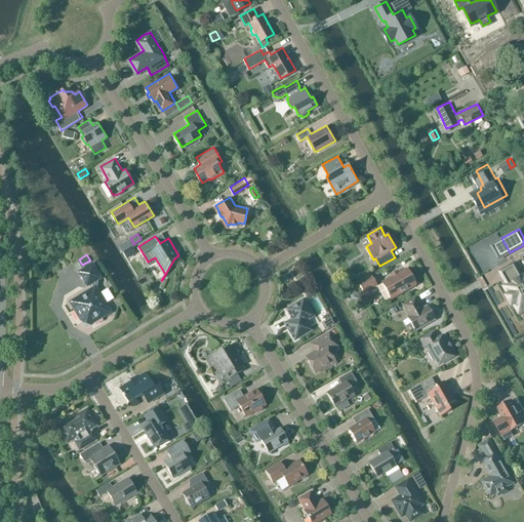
[(516,263),(501,270),(509,282),(505,284),(510,292),(508,293),(513,304),(515,302),(520,311),(523,309),(523,274),(522,275),(516,263)]
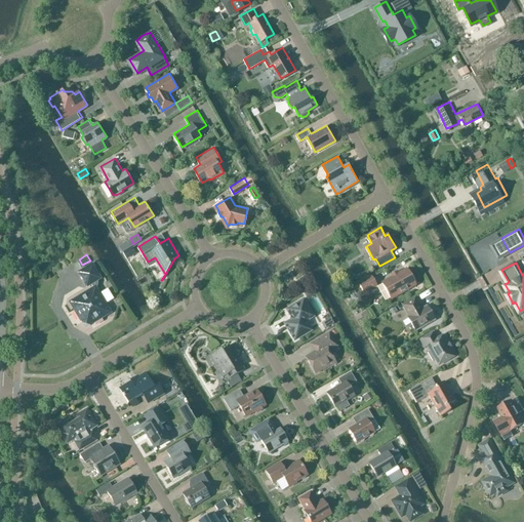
[(87,289),(70,299),(75,310),(79,318),(80,317),(80,318),(82,317),(86,324),(94,320),(94,321),(95,321),(95,322),(104,317),(103,316),(104,316),(103,315),(111,310),(106,303),(107,302),(102,292),(101,293),(99,291),(96,291),(99,281),(97,278),(99,277),(99,274),(94,265),(91,264),(81,270),(81,273),(86,282),(89,283),(91,282),(93,285),(92,290),(90,289),(88,290),(87,289)]
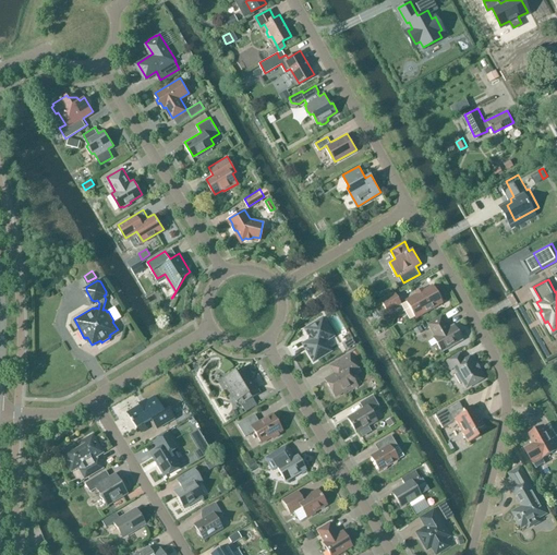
[(415,315),(443,301),(433,285),(407,299),(415,315)]
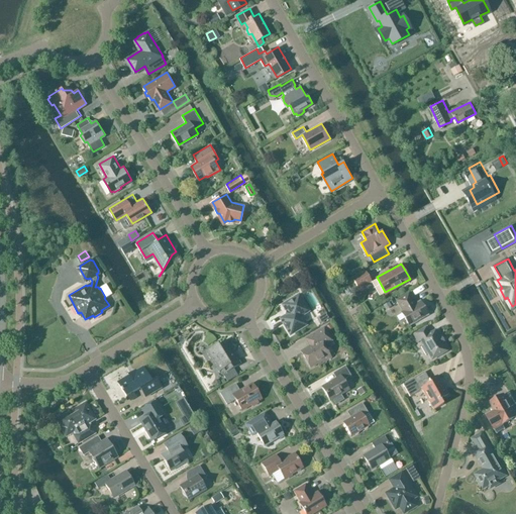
[(353,278),(358,286),(372,279),(367,271),(353,278)]
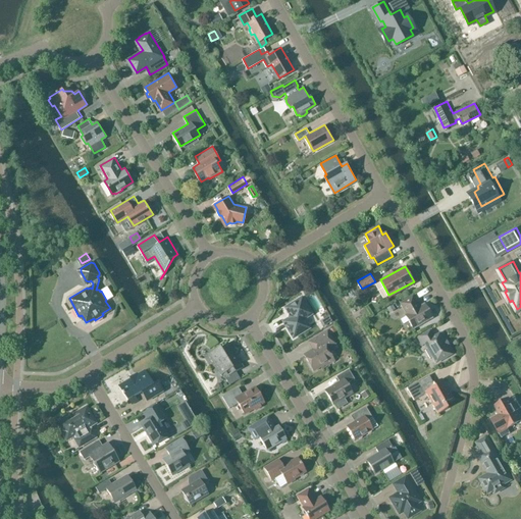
[(406,313),(414,326),(417,325),(418,325),(423,322),(423,321),(433,316),(425,303),(420,306),(414,294),(401,301),(408,313),(406,313)]
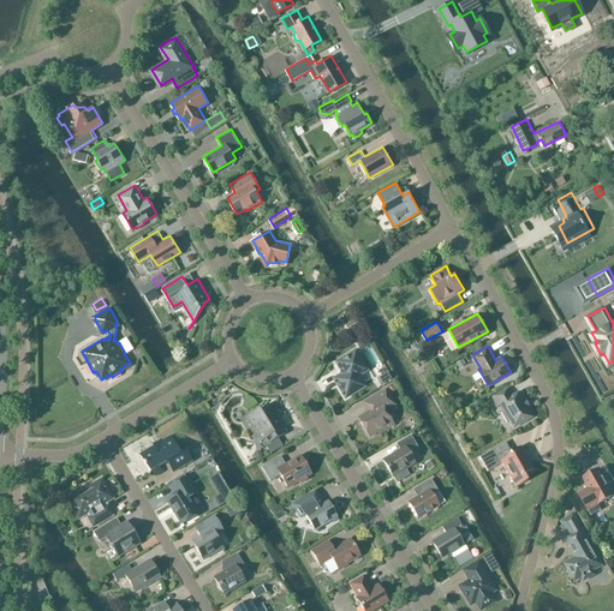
[(335,377),(346,395),(365,384),(358,373),(368,367),(357,349),(338,360),(343,367),(341,369),(340,372),(341,373),(335,377)]
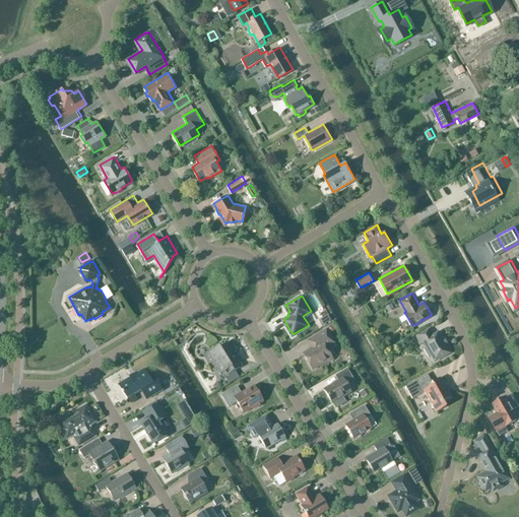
[(434,334),(430,327),(416,334),(422,342),(425,340),(428,345),(425,347),(429,354),(433,353),(436,359),(440,357),(441,358),(446,354),(446,352),(450,350),(439,331),(434,334)]
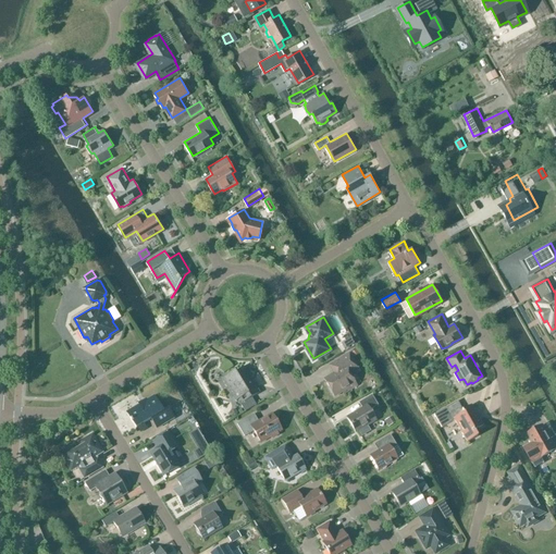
[(334,392),(335,394),(343,389),(345,392),(358,383),(349,369),(357,364),(353,357),(350,353),(350,352),(334,361),(331,364),(335,371),(325,378),(330,385),(330,386),(332,391),(334,392)]
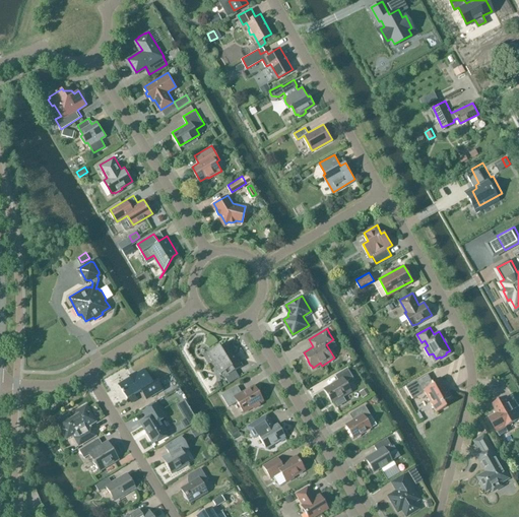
[(225,375),(230,382),(240,376),(236,369),(243,365),(231,344),(226,347),(221,346),(220,344),(208,350),(221,372),(224,370),(228,374),(225,375)]
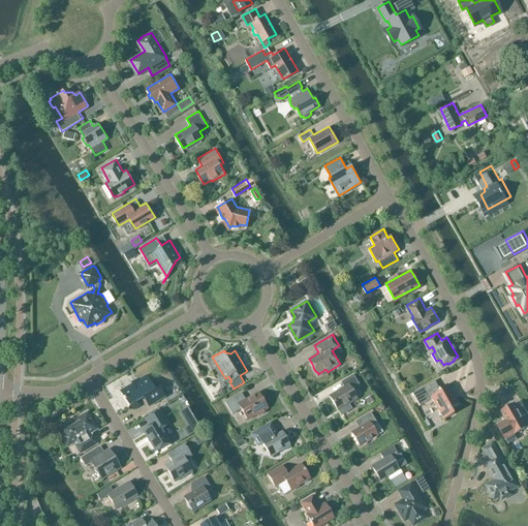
[(353,389),(353,387),(360,382),(354,373),(342,380),(345,385),(331,395),(339,408),(341,406),(344,411),(352,407),(349,401),(358,396),(353,389)]
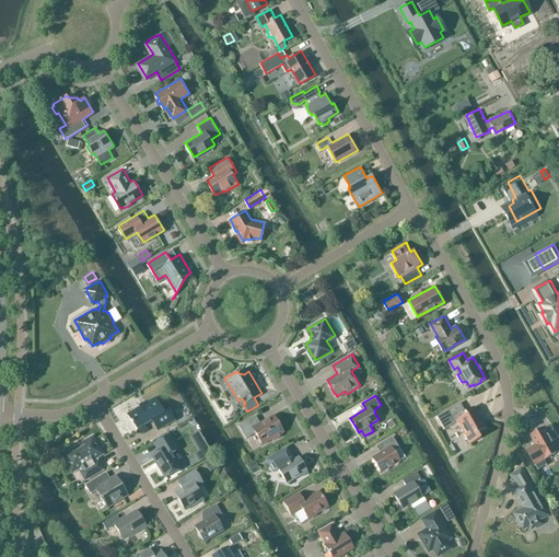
[(165,412),(156,397),(136,409),(136,408),(130,412),(130,413),(129,414),(138,428),(153,419),(159,428),(176,418),(170,408),(165,412)]
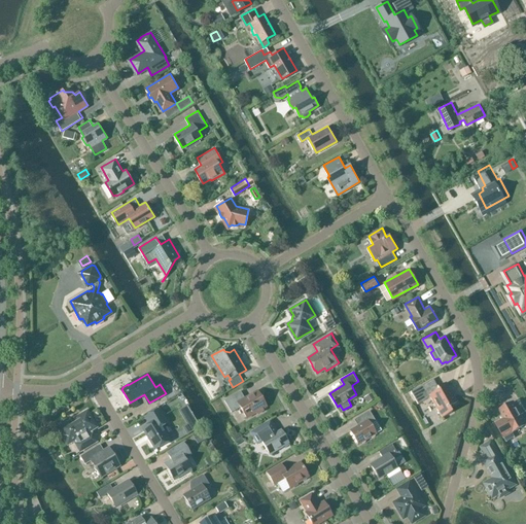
[(450,405),(458,400),(447,381),(439,385),(433,377),(412,390),(419,403),(431,395),(443,416),(453,411),(450,405)]
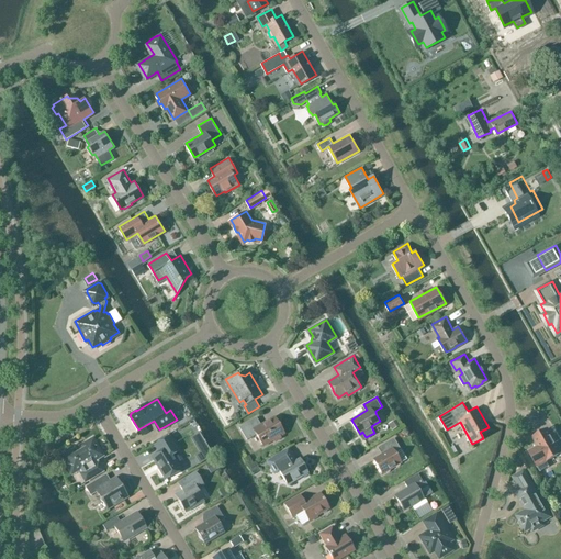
[(240,425),(248,438),(257,433),(265,445),(275,438),(276,440),(282,436),(281,434),(284,433),(279,424),(280,423),(276,415),(261,423),(257,415),(240,425)]
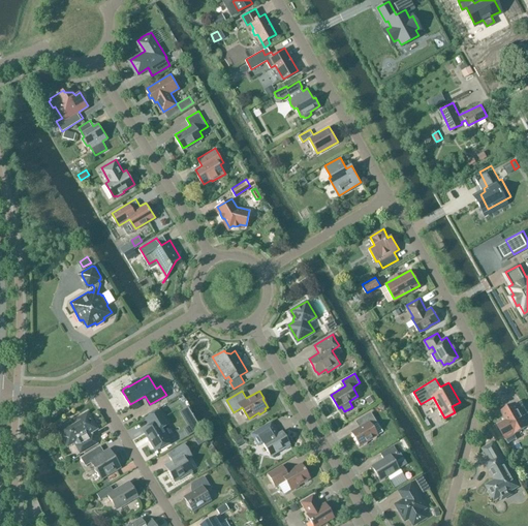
[(507,419),(499,423),(509,441),(518,436),(516,432),(527,425),(527,422),(524,414),(527,412),(527,409),(522,400),(517,403),(517,401),(502,409),(507,419)]
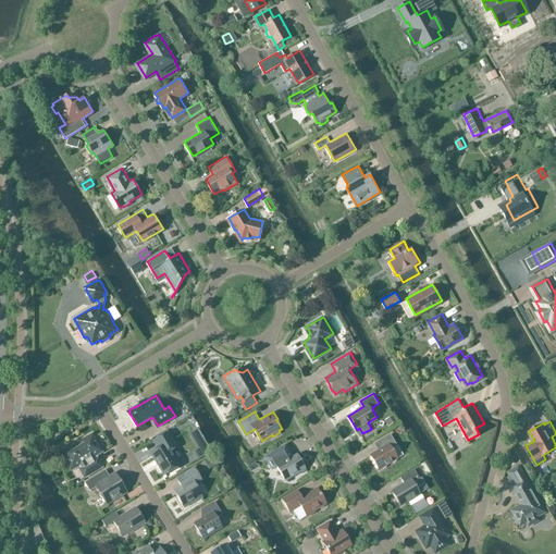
[(161,445),(152,451),(165,472),(180,464),(171,450),(178,445),(170,430),(157,438),(161,445)]
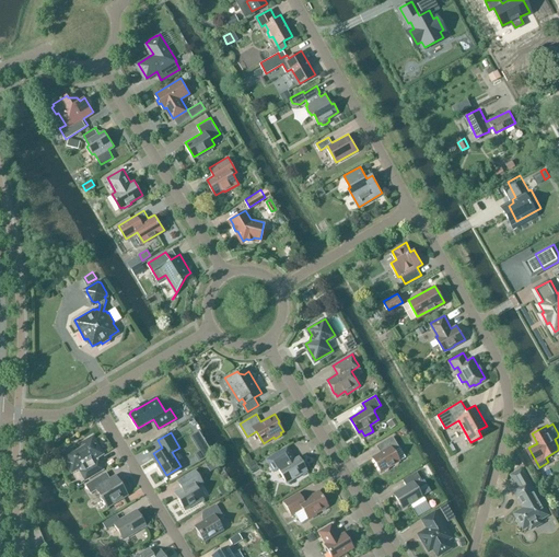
[(381,451),(373,456),(382,471),(400,459),(395,450),(400,447),(394,434),(377,444),(381,451)]
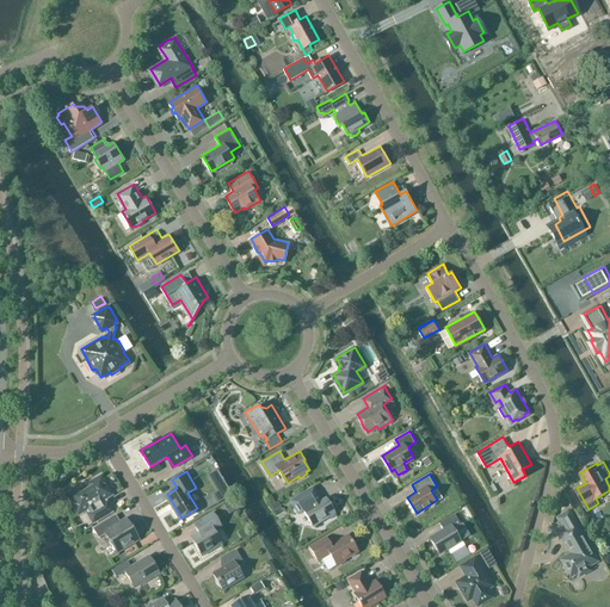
[(102,475),(68,494),(79,513),(87,508),(90,512),(88,512),(93,520),(112,509),(108,501),(104,503),(102,500),(112,493),(102,475)]
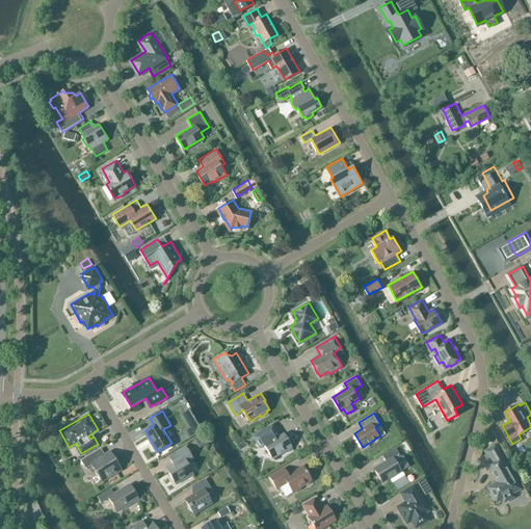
[(257,440),(261,446),(265,444),(273,456),(292,445),(285,433),(281,435),(280,434),(276,437),(273,429),(257,440)]
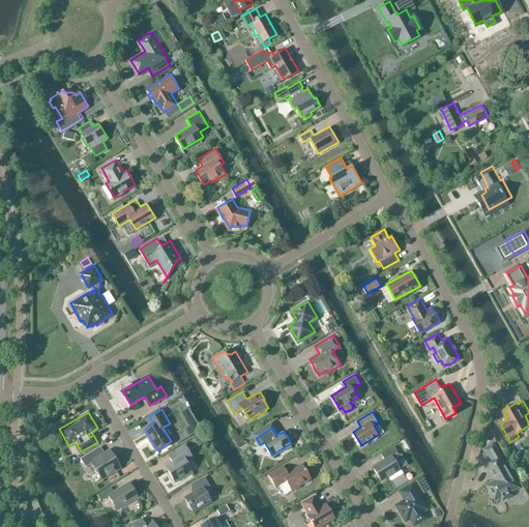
[(168,454),(172,461),(166,465),(176,480),(194,470),(187,460),(194,457),(185,443),(168,454)]
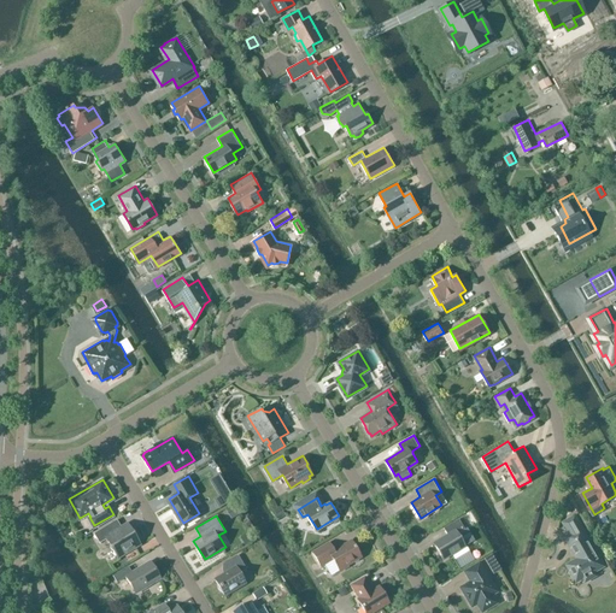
[(567,524),(573,534),(568,536),(580,558),(570,564),(572,566),(572,569),(575,575),(576,576),(579,578),(585,575),(587,579),(597,573),(594,570),(604,564),(576,516),(570,518),(573,520),(567,524)]
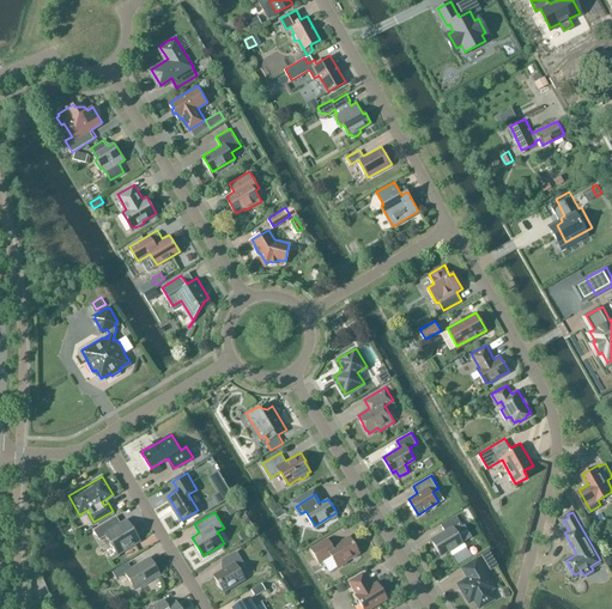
[(446,530),(432,539),(442,554),(462,541),(455,529),(462,524),(456,513),(442,523),(446,530)]
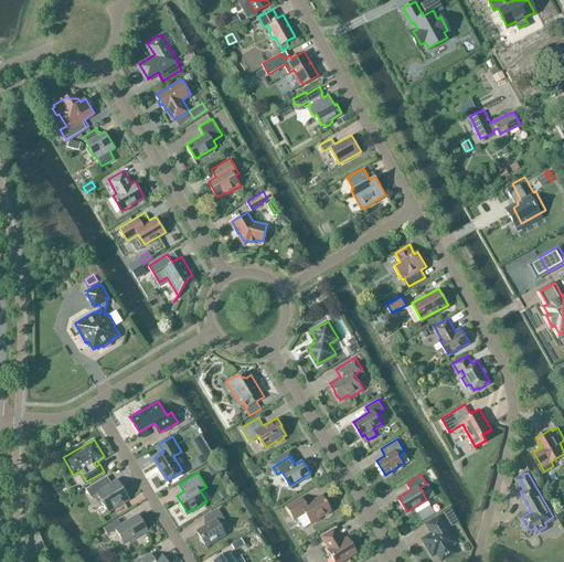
[(119,504),(123,499),(128,496),(126,491),(125,487),(120,484),(118,480),(113,484),(107,475),(87,487),(92,496),(98,492),(102,496),(102,500),(106,504),(108,508),(114,505),(119,504)]
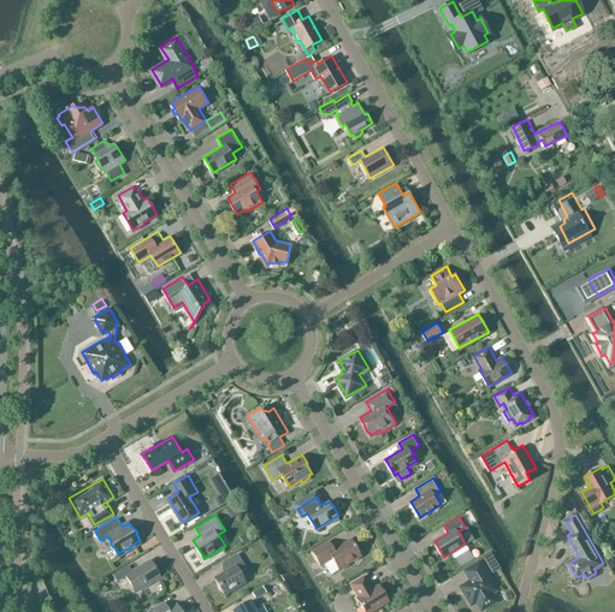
[(250,530),(242,535),(246,542),(254,538),(250,530)]
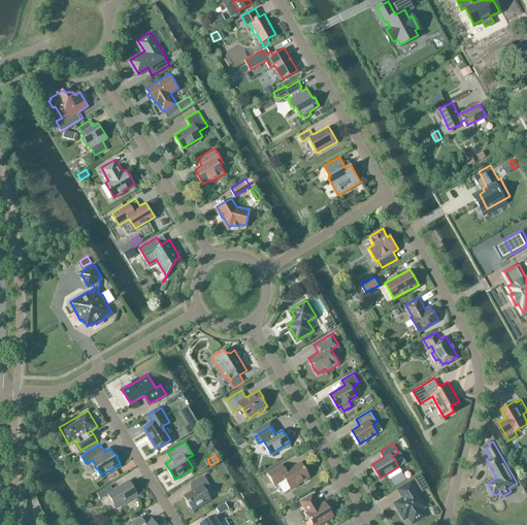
[(283,463),(268,471),(275,484),(286,478),(292,488),(299,484),(298,483),(303,480),(305,480),(307,479),(308,477),(310,476),(301,461),(287,470),(283,463)]
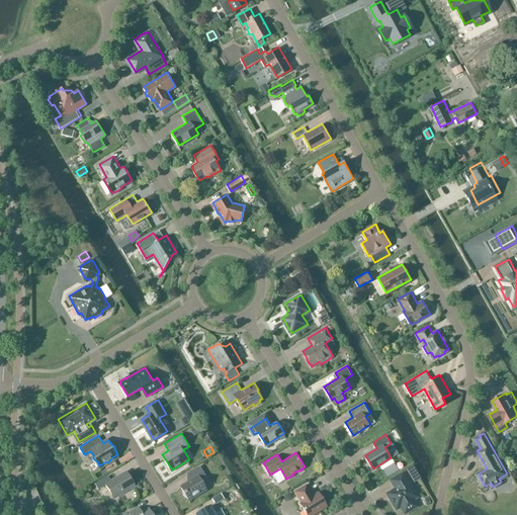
[(187,496),(189,499),(206,488),(202,480),(207,477),(200,464),(188,471),(192,479),(181,486),(183,489),(184,493),(187,496)]
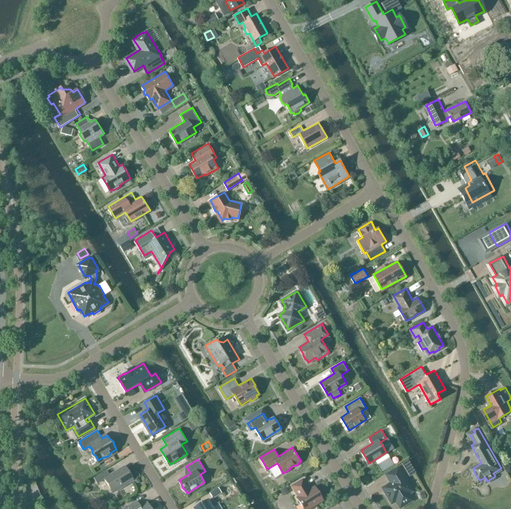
[(110,474),(107,469),(95,476),(98,482),(105,477),(114,491),(134,479),(125,465),(110,474)]
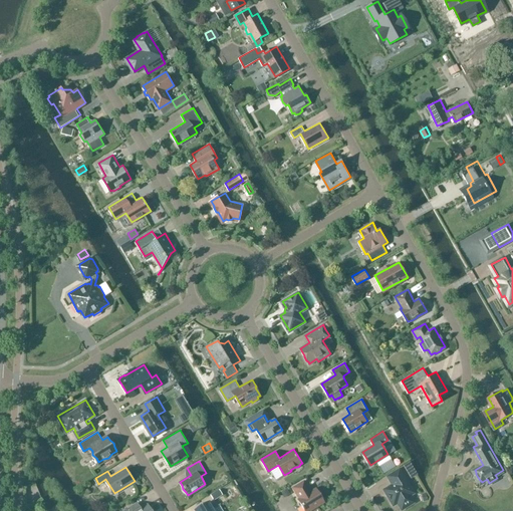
[(410,494),(415,492),(400,468),(389,475),(394,483),(385,489),(394,504),(400,501),(402,504),(404,505),(406,505),(408,505),(414,501),(410,494)]
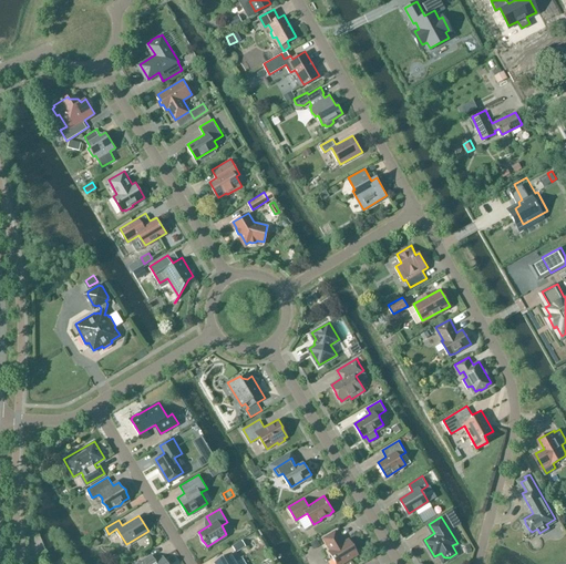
[(337,530),(323,536),(331,550),(330,550),(338,563),(358,553),(349,539),(343,542),(337,530)]
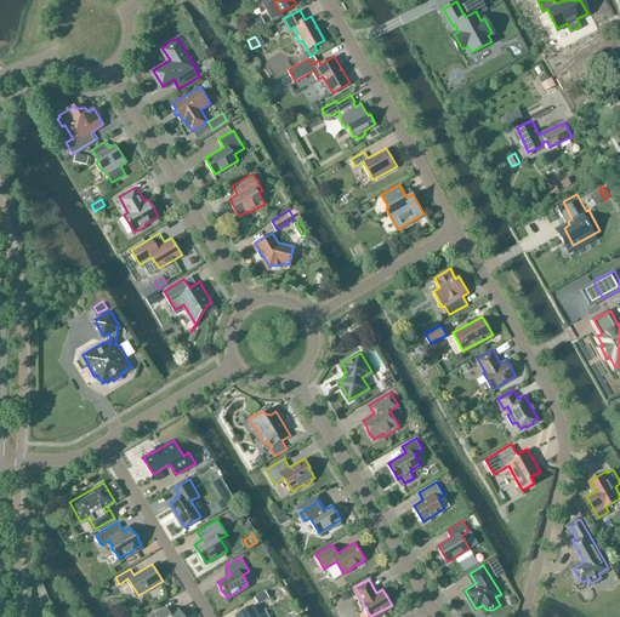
[(238,616),(261,616),(259,612),(260,612),(255,604),(237,613),(238,616)]
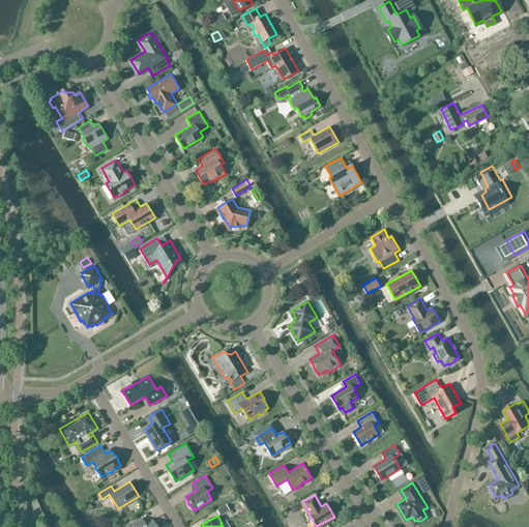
[(145,524),(142,518),(125,526),(157,526),(153,519),(145,524)]
